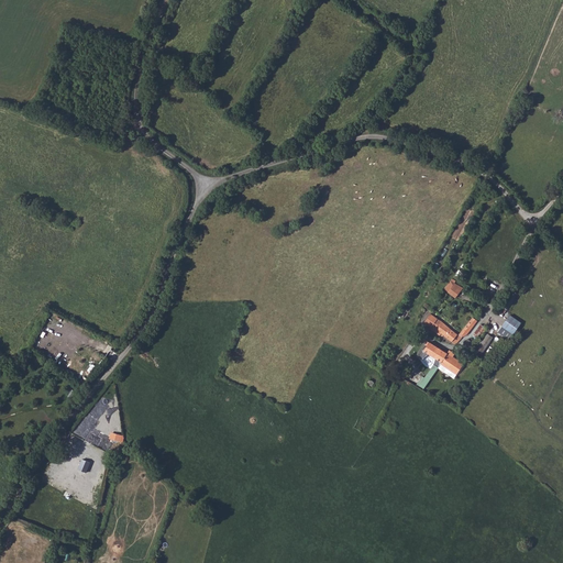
[(449,280),(448,283),(459,291),(461,288),(456,285),(449,280)]
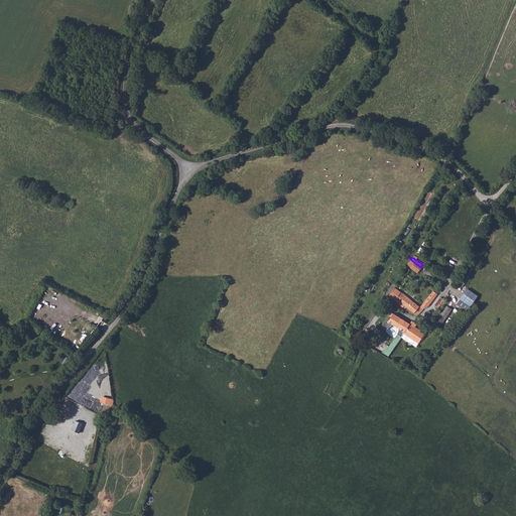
[(420,267),(410,259),(406,264),(410,267),(409,268),(416,273),(420,267)]
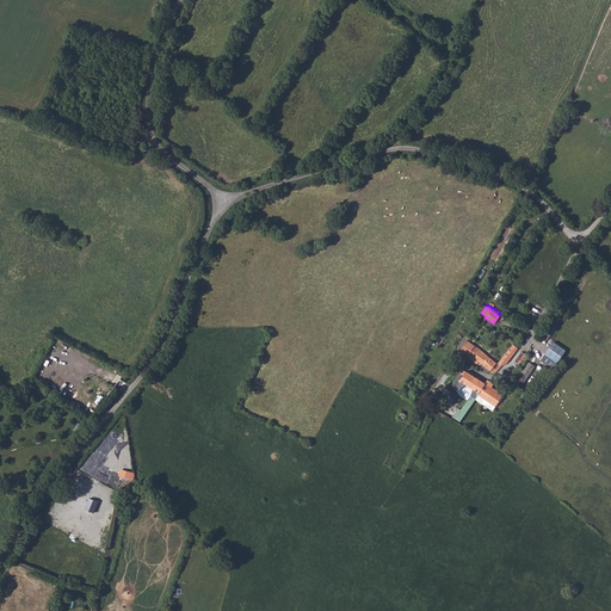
[(551,343),(543,356),(556,364),(565,351),(551,343)]
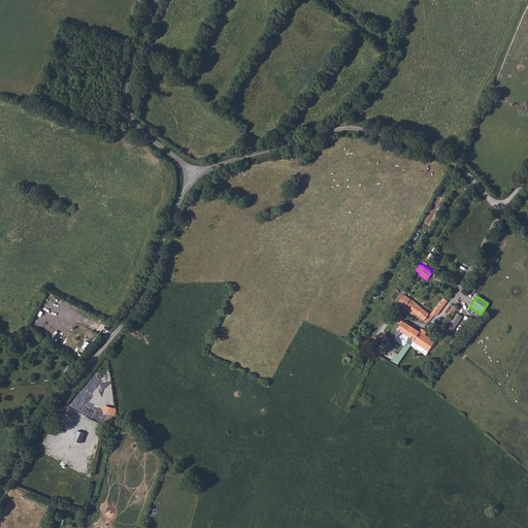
[(410,300),(408,303),(411,306),(409,308),(407,311),(414,316),(416,315),(429,323),(433,317),(431,316),(430,315),(429,317),(428,317),(429,315),(410,300)]
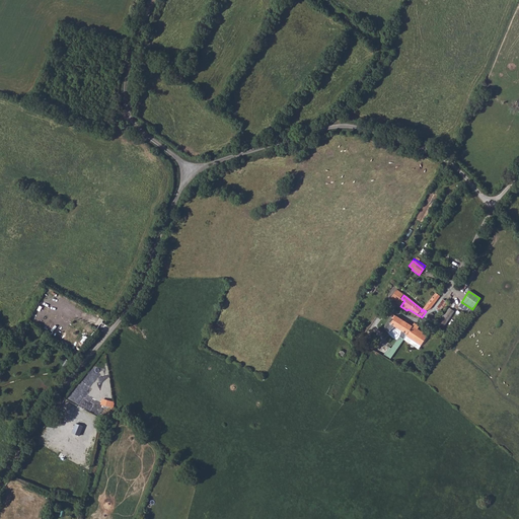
[(430,302),(424,310),(426,311),(430,309),(439,298),(434,295),(430,300),(430,302)]
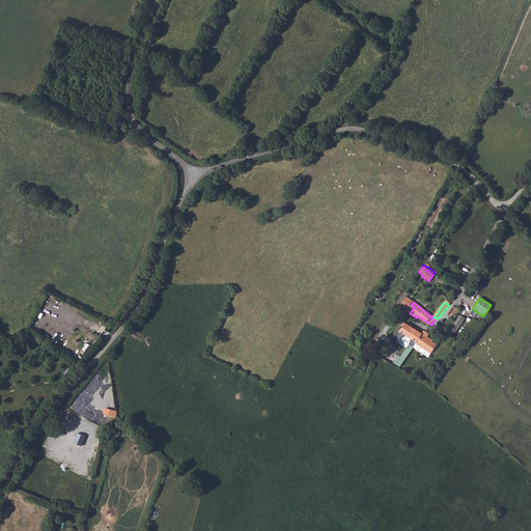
[(452,307),(445,318),(448,320),(456,309),(452,307)]
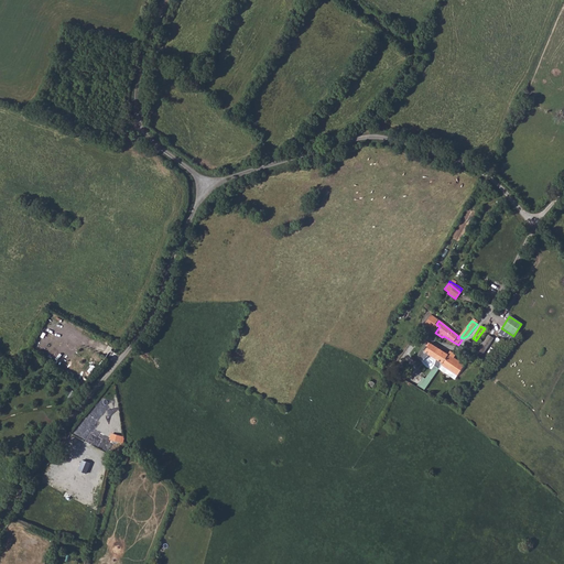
[(479,342),(473,351),(480,356),(491,338),(487,336),(481,343),(479,342)]
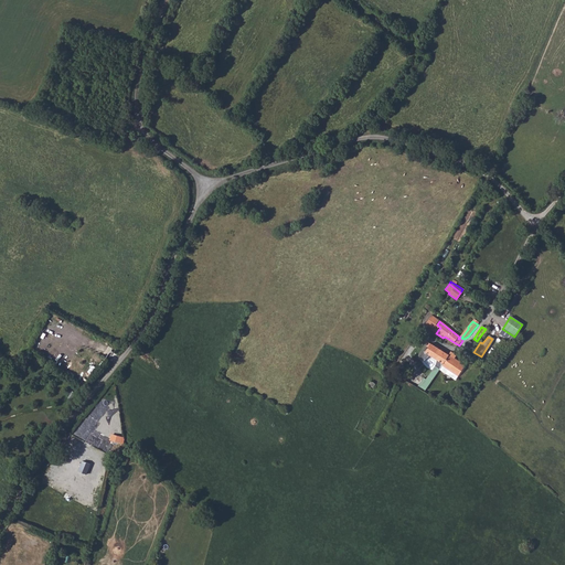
[(425,353),(430,356),(441,364),(448,355),(435,348),(430,345),(425,353)]
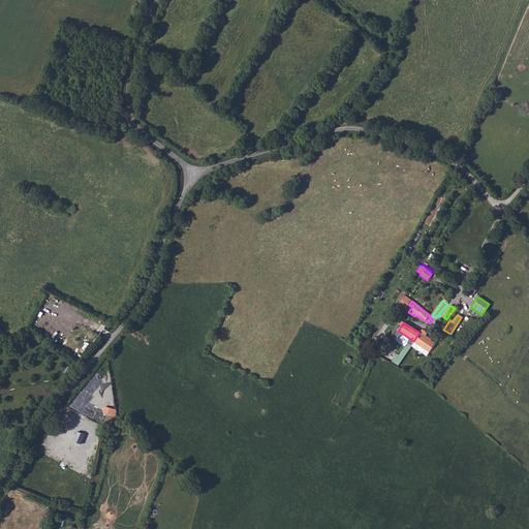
[(413,341),(412,343),(427,352),(433,343),(424,336),(426,334),(421,331),(419,333),(413,341)]
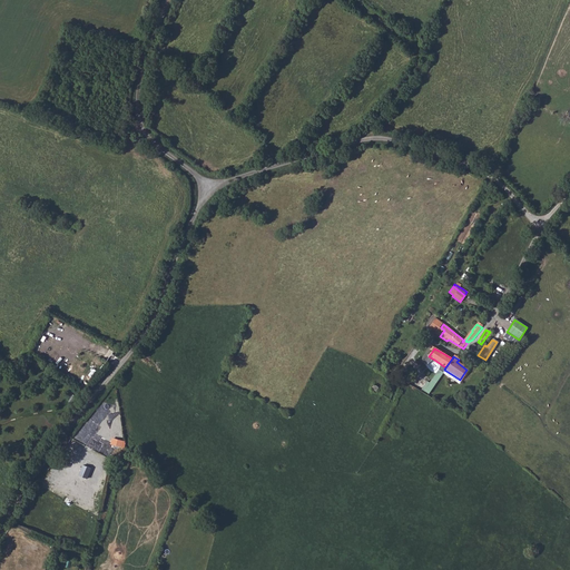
[(98,450),(96,458),(104,460),(106,452),(98,450)]
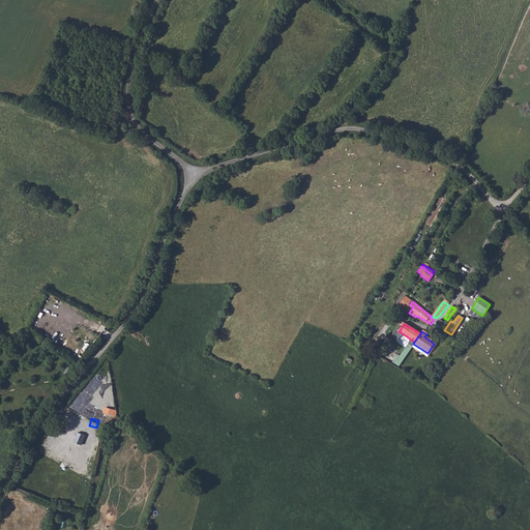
[(48,452),(55,455),(59,448),(51,444),(48,452)]
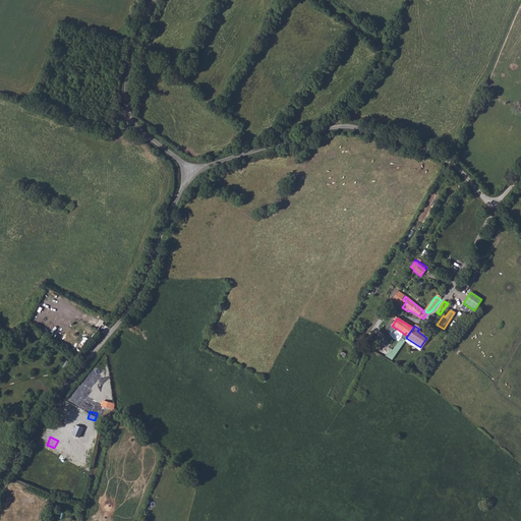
[(66,454),(69,447),(62,444),(59,451),(66,454)]
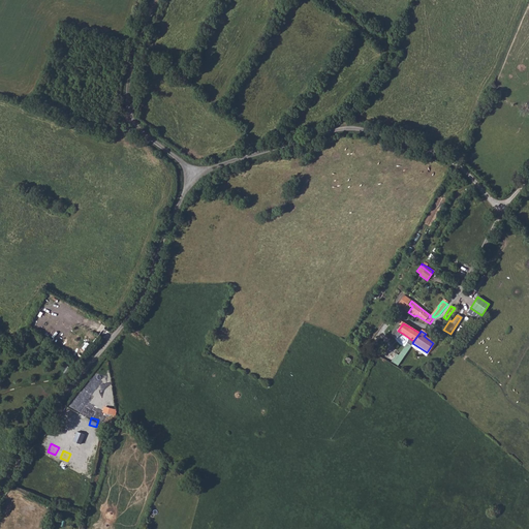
[(83,461),(90,462),(92,454),(84,453),(83,461)]
